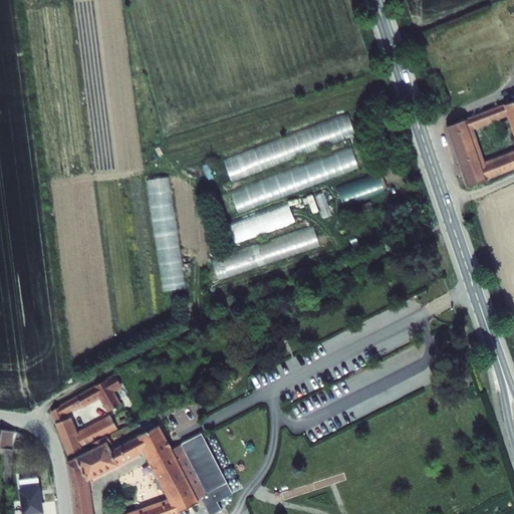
[(513,102),(447,127),(468,188),(513,169),(513,102)]
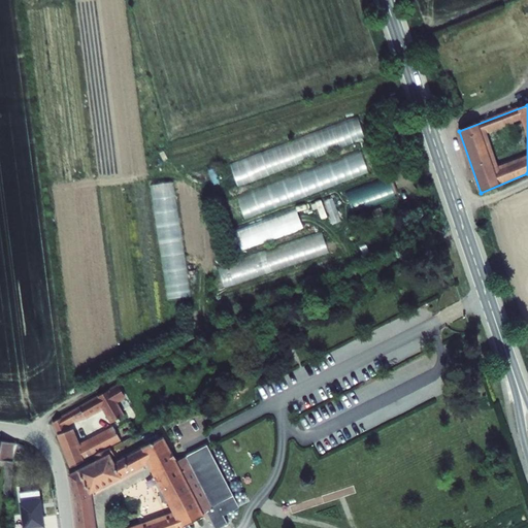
[(359,119),(229,157),(236,180),(366,142),(359,119)]
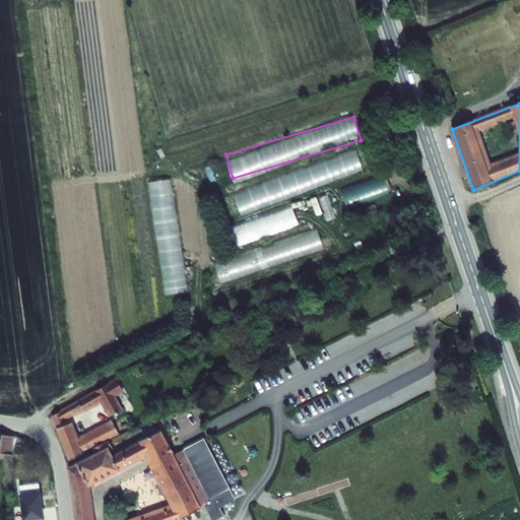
[(356,149),(233,188),(240,209),(364,171),(356,149)]
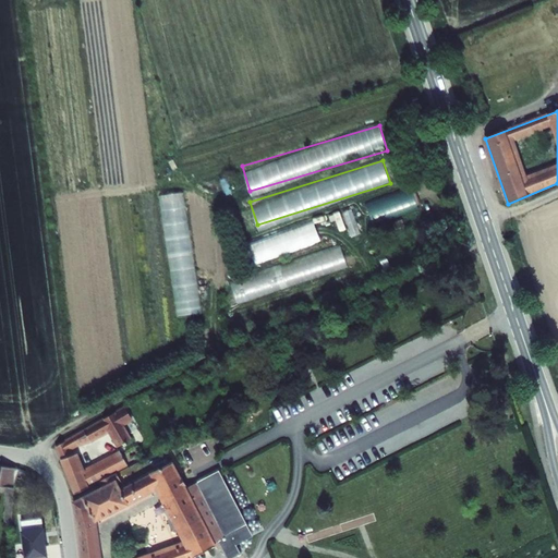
[(365,202),(373,223),(419,207),(411,185),(365,202)]
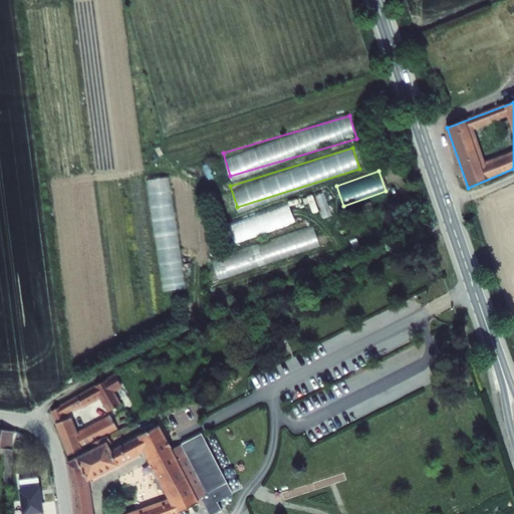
[(289,202),(226,223),(233,243),(295,222),(289,202)]
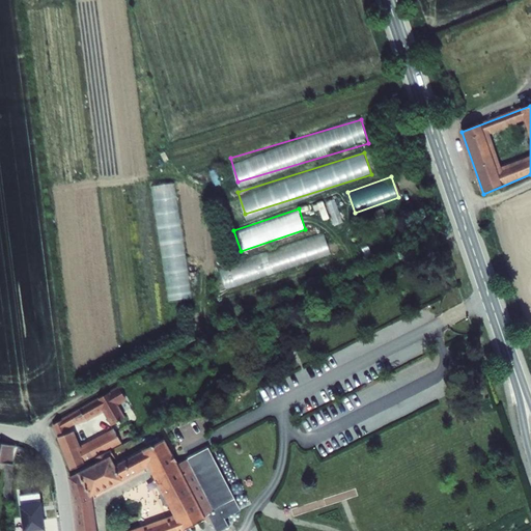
[(167,298),(189,297),(187,250),(166,251),(167,298)]
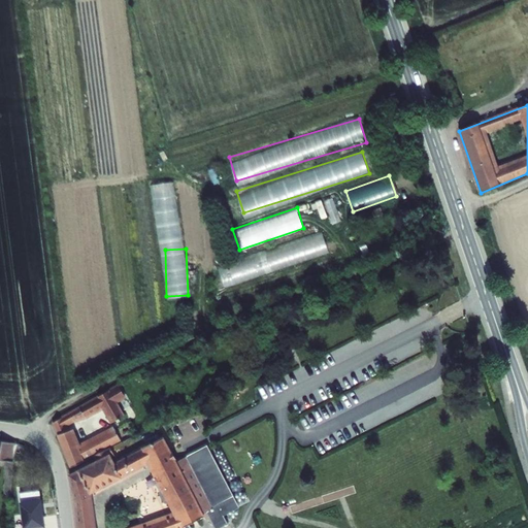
[(55,420),(72,465),(85,459),(85,458),(123,438),(120,432),(113,435),(111,429),(77,447),(67,420),(81,419),(100,407),(108,423),(120,417),(105,391),(55,420)]
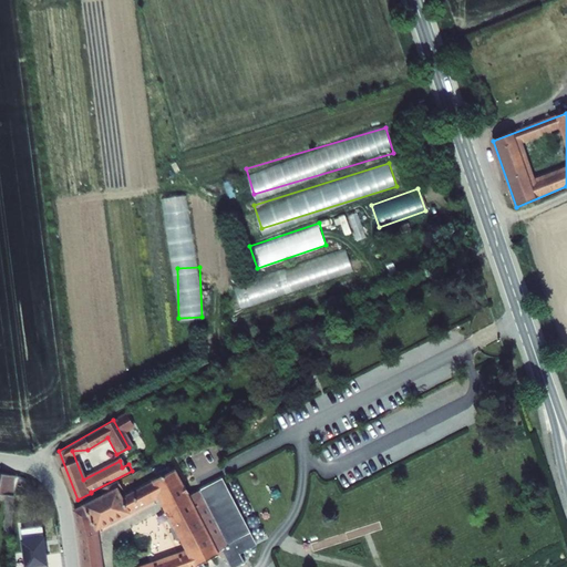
[(162,495),(184,483),(175,468),(124,494),(120,486),(74,508),(83,543),(85,566),(187,566),(204,560),(219,552),(223,555),(234,547),(229,543),(232,542),(202,487),(189,494),(188,492),(167,504),(169,508),(164,512),(167,517),(168,517),(172,523),(171,526),(176,536),(179,537),(183,535),(189,548),(142,566),(102,566),(98,531),(162,495)]
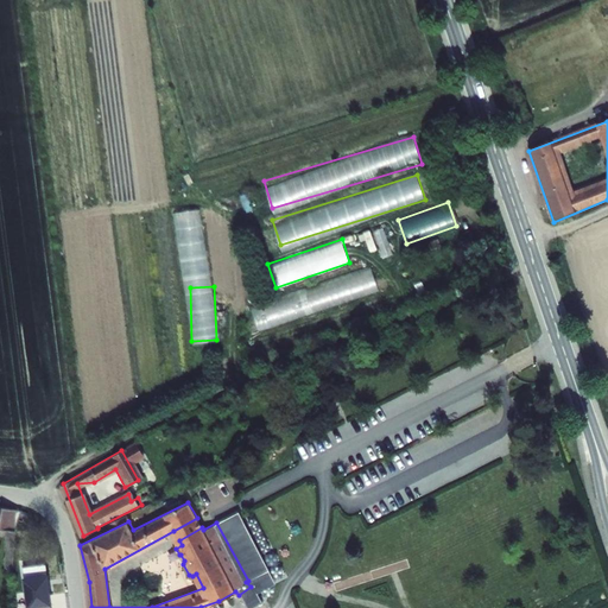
[(0,506),(0,529),(7,530),(21,533),(24,511),(0,506)]
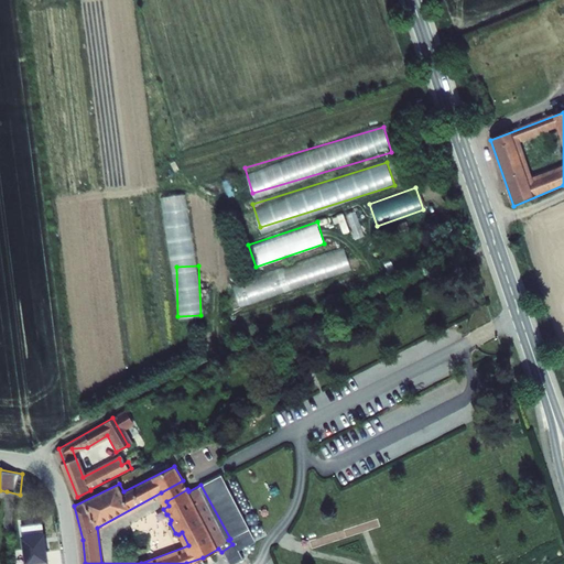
[(183,480),(161,492),(166,501),(187,489),(183,480)]
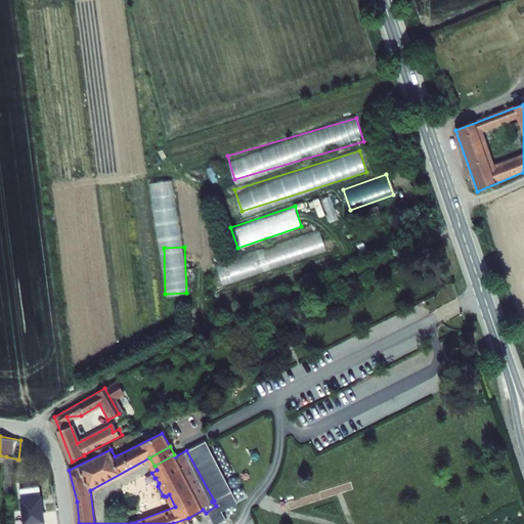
[(18,460),(6,456),(5,486),(16,488),(18,460)]
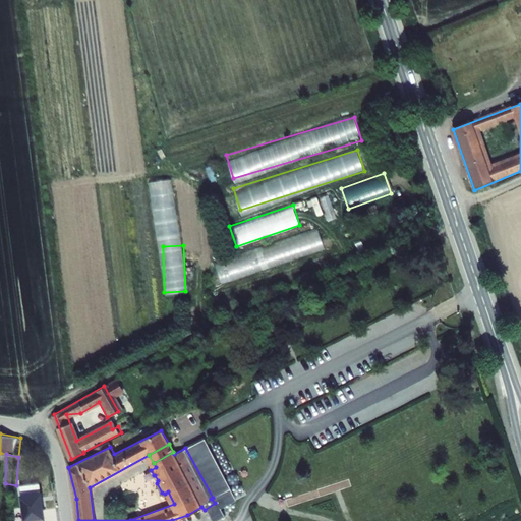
[(23,520),(36,520),(45,520),(42,494),(20,497),(23,520)]
